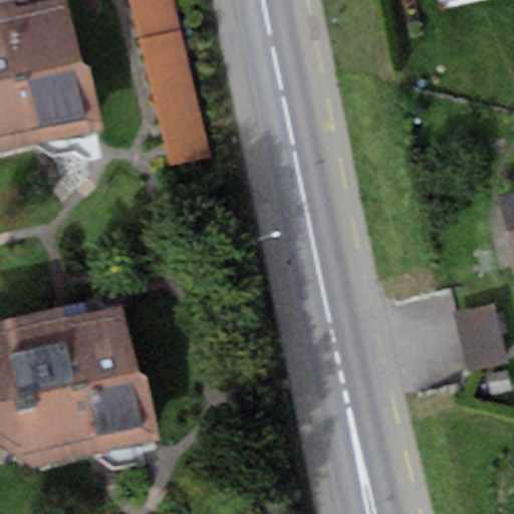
[(0,153),(103,131),(90,67),(80,62),(67,0),(61,0),(19,9),(18,4),(0,8),(0,153)]
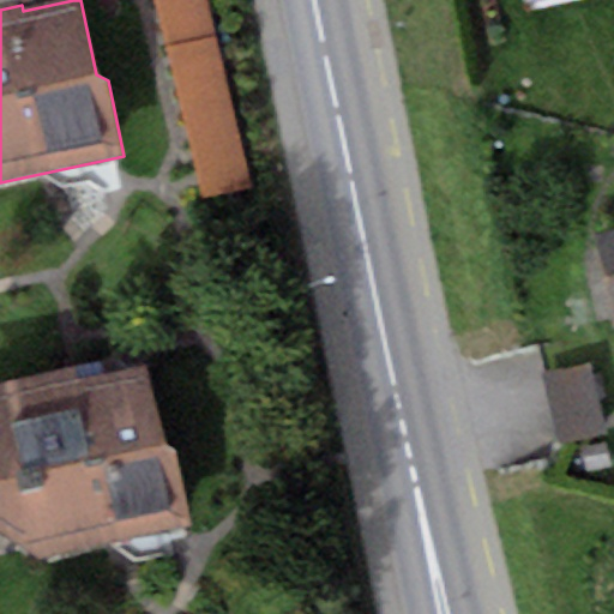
[(0,0),(0,10),(22,5),(32,2),(31,0),(0,0)]
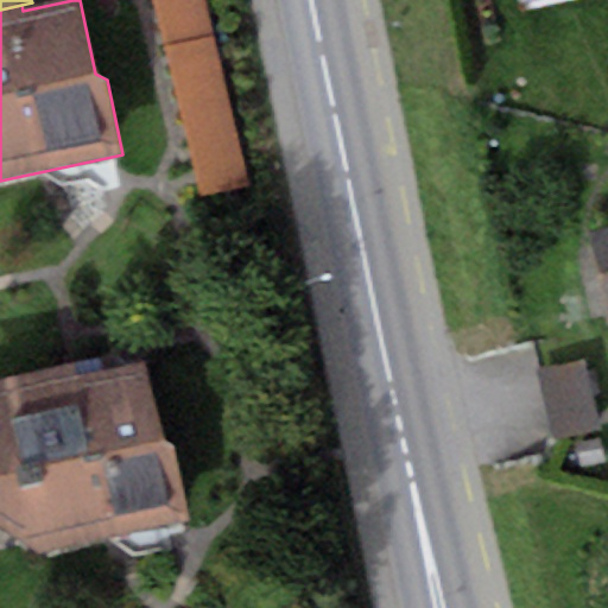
[(202,0),(151,0),(162,43),(210,32),(202,0)]
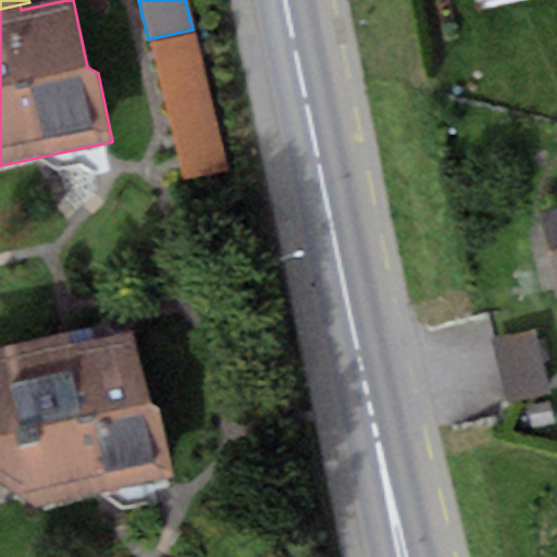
[(196,37),(152,47),(183,184),(226,174),(196,37)]
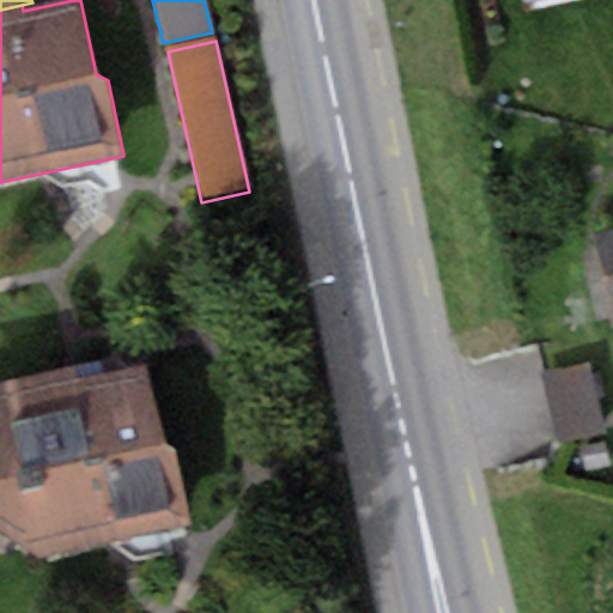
[(612,232),(590,237),(611,328),(612,327),(612,232)]
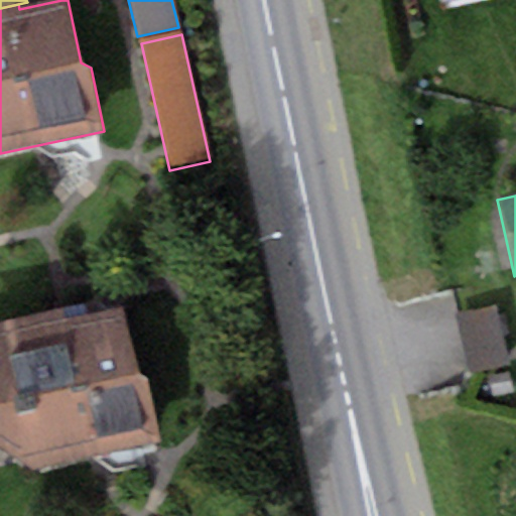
[(65,307),(0,319),(0,446),(35,468),(161,440),(148,378),(138,373),(124,305),(67,317),(65,307)]
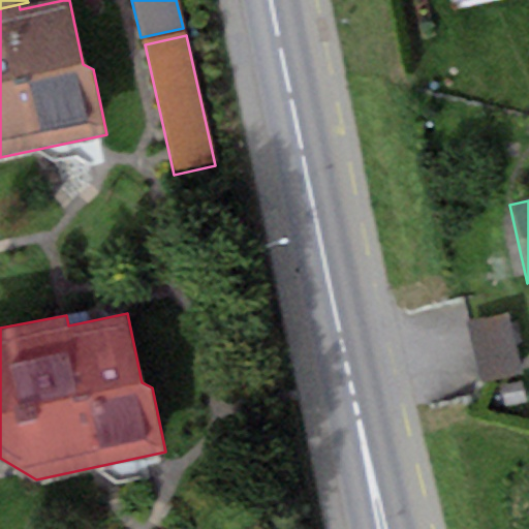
[(508,313),(468,321),(480,381),(521,373),(508,313)]
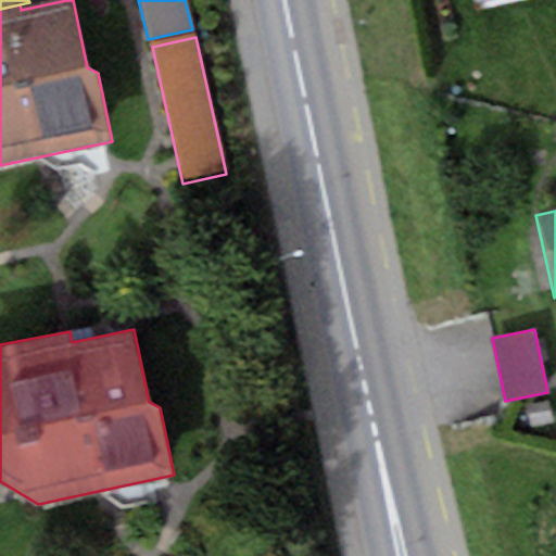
All buildings are outlined.
